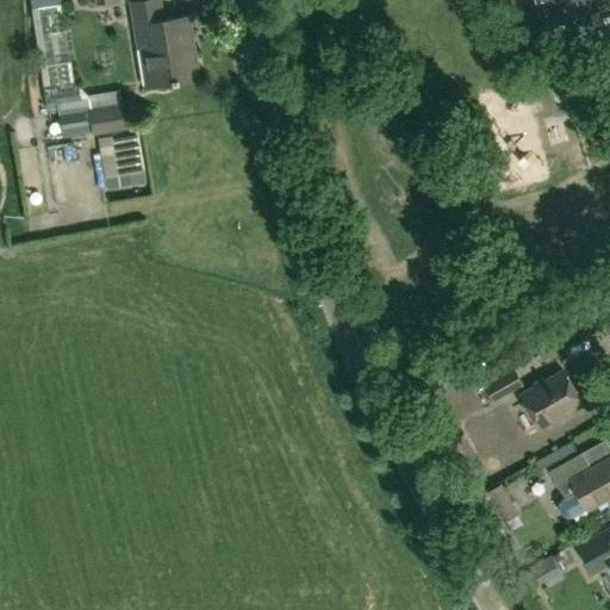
[(161,0),(144,0),(132,2),(147,87),(200,78),(191,16),(165,20),(161,0)]
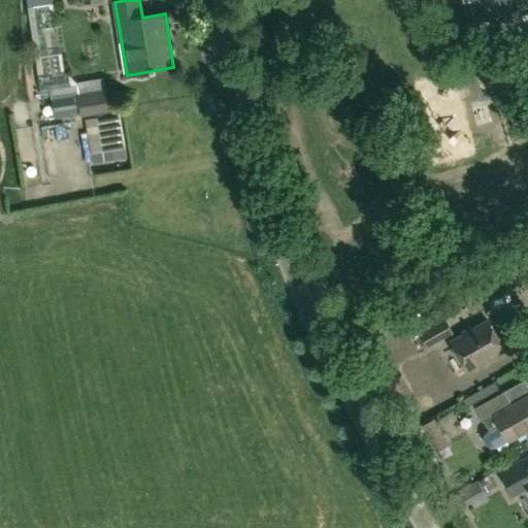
[(477,19),(519,9),(516,0),(463,0),(464,3),(474,1),(474,3),(477,2),(481,17),(477,18),(477,19)]
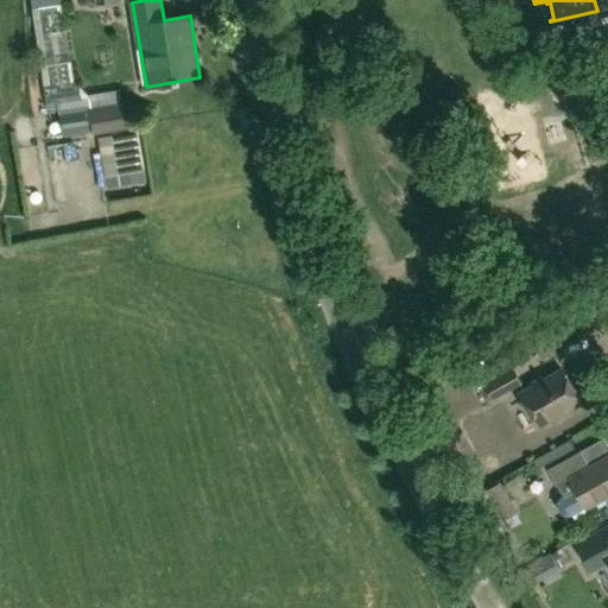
[(124,103),(122,103),(120,90),(88,95),(89,103),(59,107),(64,135),(93,131),(93,134),(127,128),(124,103)]
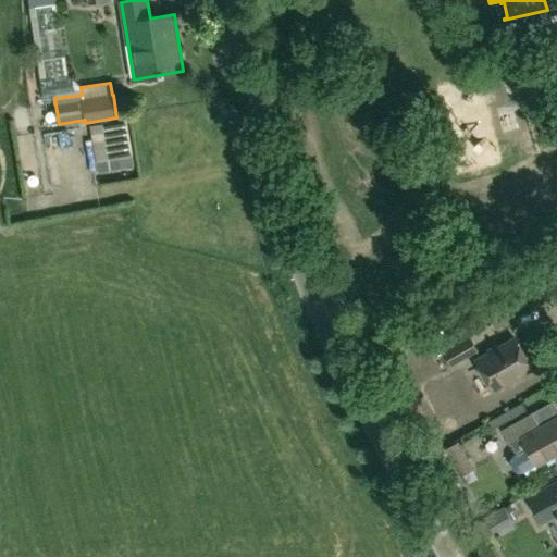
[(121,121),(103,123),(90,125),(96,161),(109,159),(126,157),(121,121)]
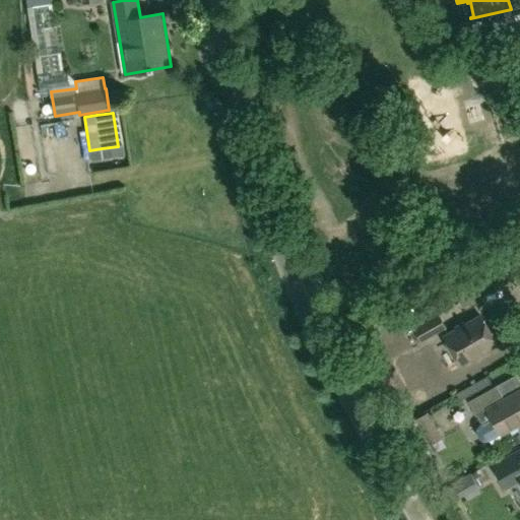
[(408,285),(401,275),(395,279),(402,289),(408,285)]
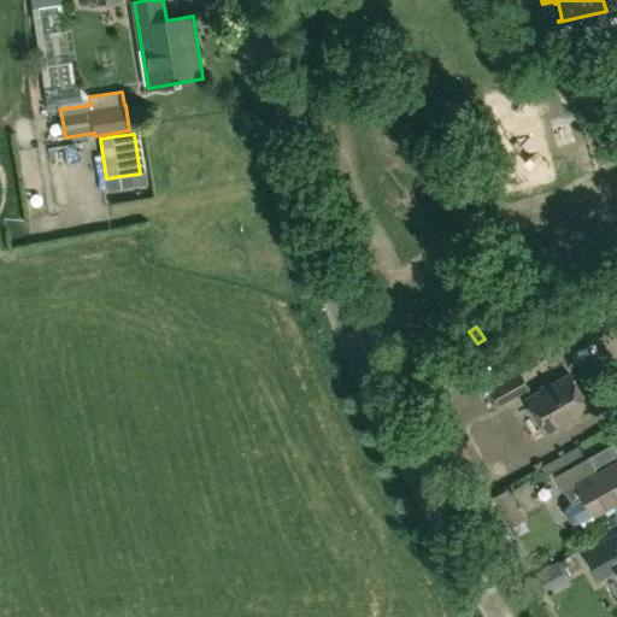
[(491,388),(492,388),(485,392),(493,407),(499,404),(500,405),(530,388),(521,371),(491,388)]
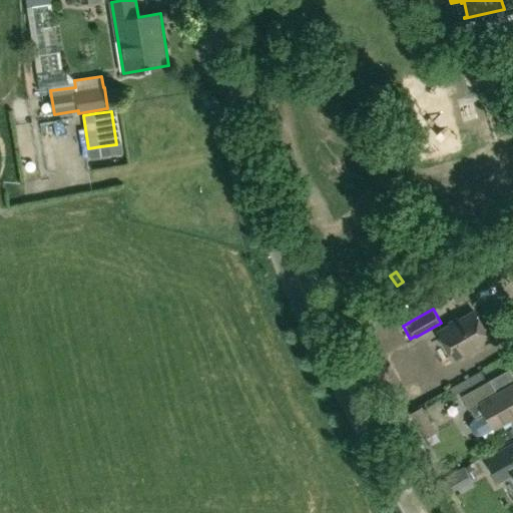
[(490,338),(476,311),(438,332),(453,358),(490,338)]
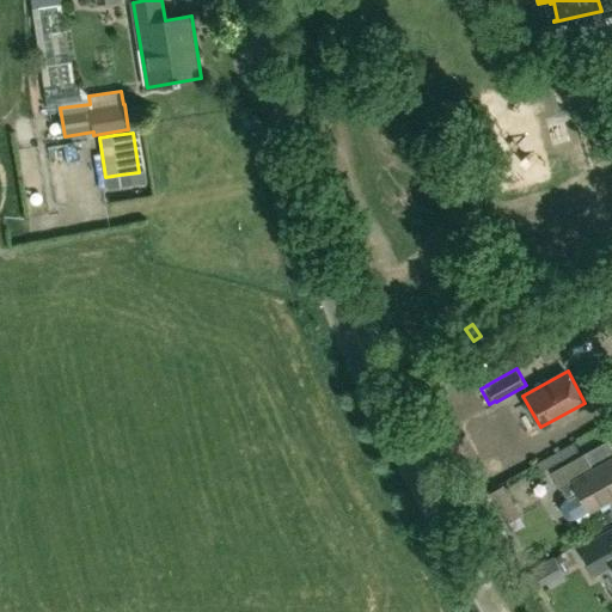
[(561,489),(562,488),(568,497),(565,500),(562,503),(562,509),(565,515),(569,519),(575,518),(589,509),(589,510),(611,497),(611,457),(604,442),(551,471),(561,489)]
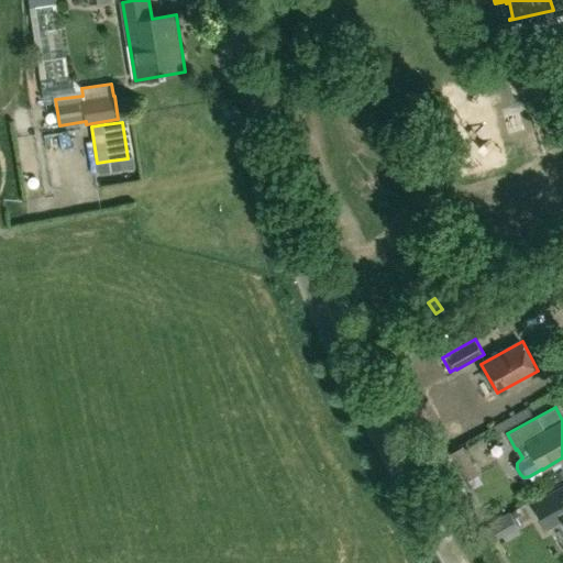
[(451,455),(466,483),(477,476),(462,449),(451,455)]
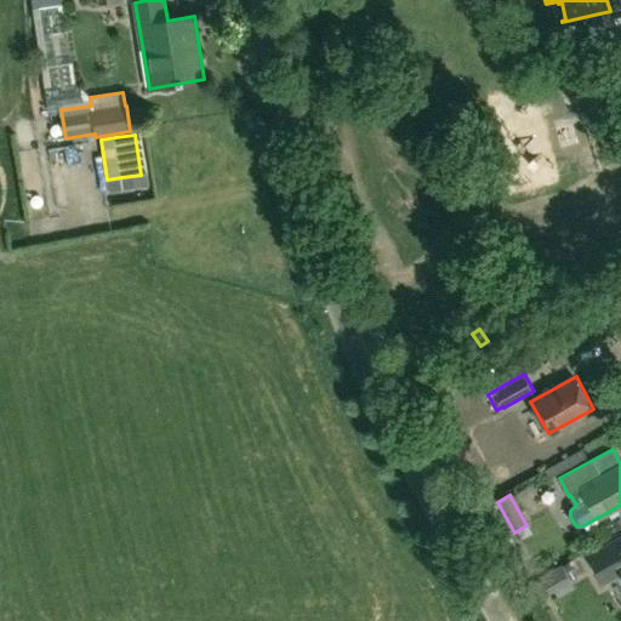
[(620,536),(590,554),(592,559),(584,564),(588,573),(597,568),(604,582),(620,573),(620,536)]
